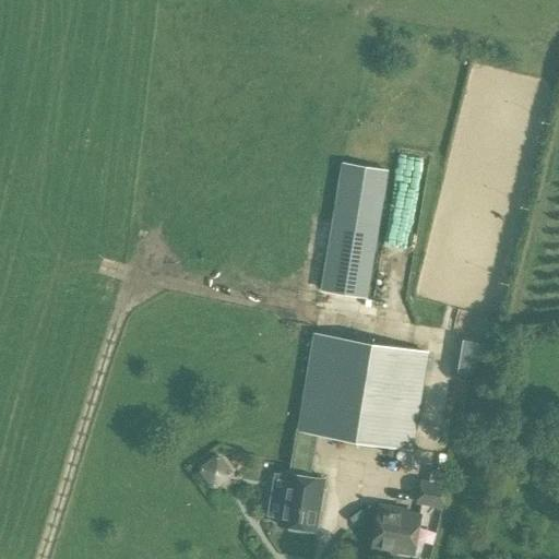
[(332,226),(321,290),(368,298),(389,171),(342,164),(332,224),(332,226)]
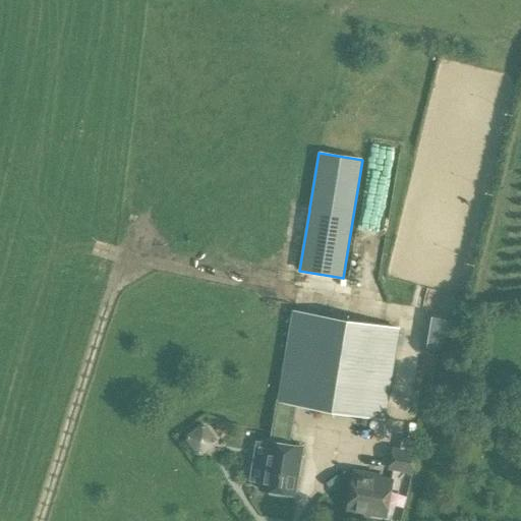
[(270,443),(288,446),(294,405),(382,419),(397,330),(293,311),(278,401),(276,400),(271,431),(270,443)]
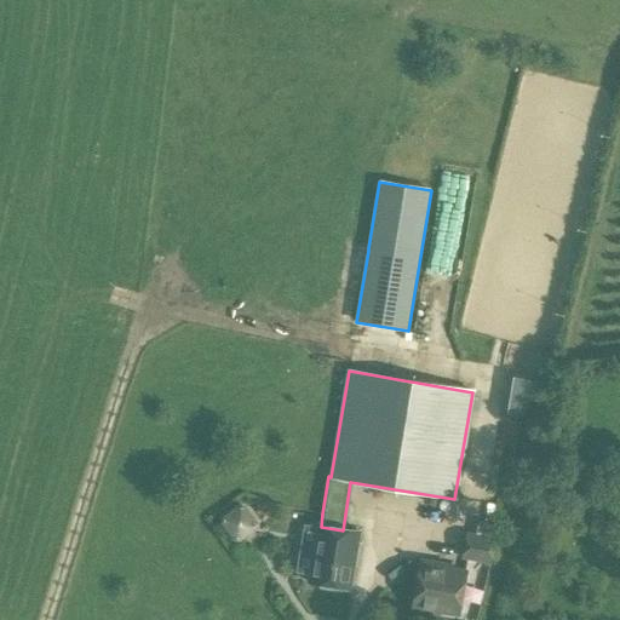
[(256,526),(242,506),(223,520),(236,539),(256,526)]
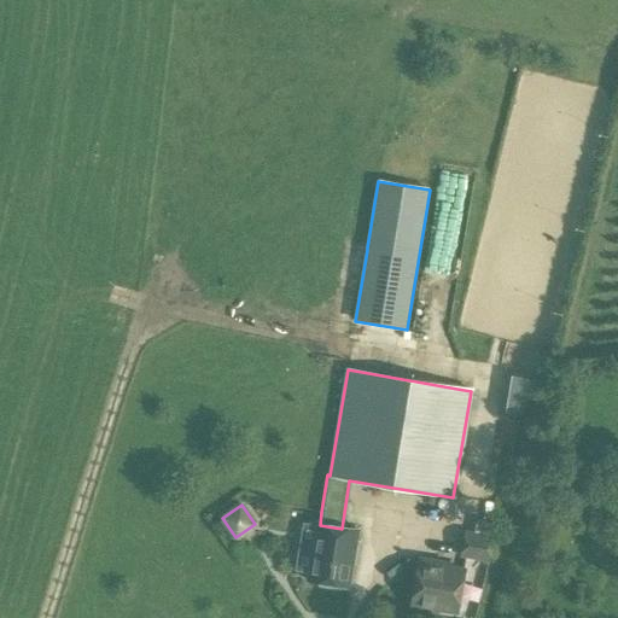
[(487,560),(490,537),(495,538),(497,523),(476,519),(473,535),(464,534),(460,555),(487,560)]
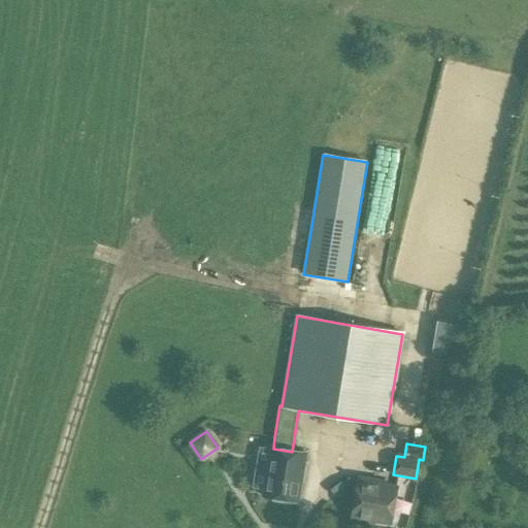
[(273,498),(272,501),(285,503),(285,500),(296,502),(304,454),(292,452),(273,449),(270,448),(262,496),(273,498)]
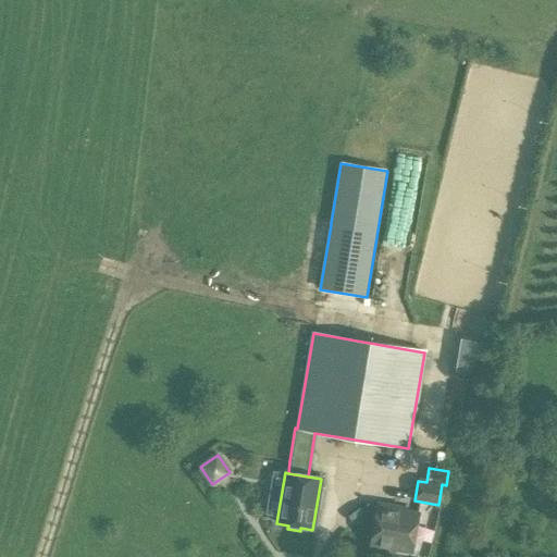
[(403,509),(378,505),(375,517),(372,517),(371,522),(374,523),(370,545),(410,552),(417,515),(403,511),(403,509)]
